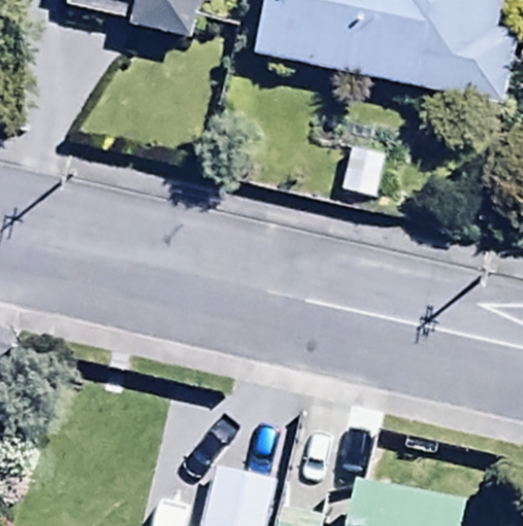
[(190,40),(198,0),(65,0),(65,5),(127,16),(125,27),(190,40)]
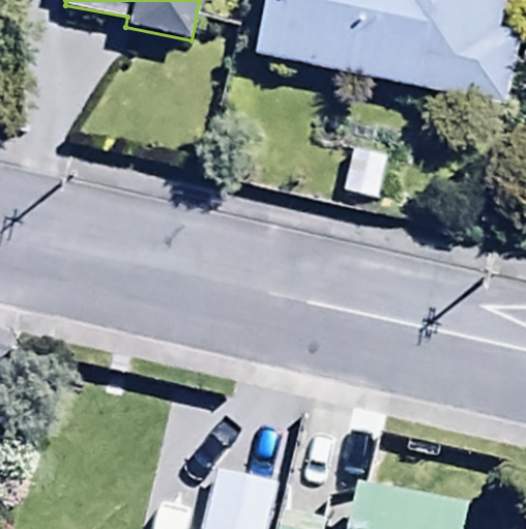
[(259,0),(249,48),(505,106),(522,32),(502,28),(507,0),(259,0)]
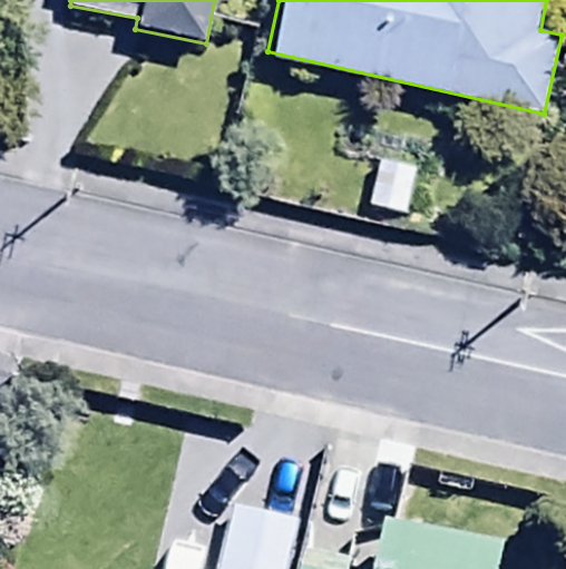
[(289,568),(300,521),(231,507),(216,568),(289,568)]
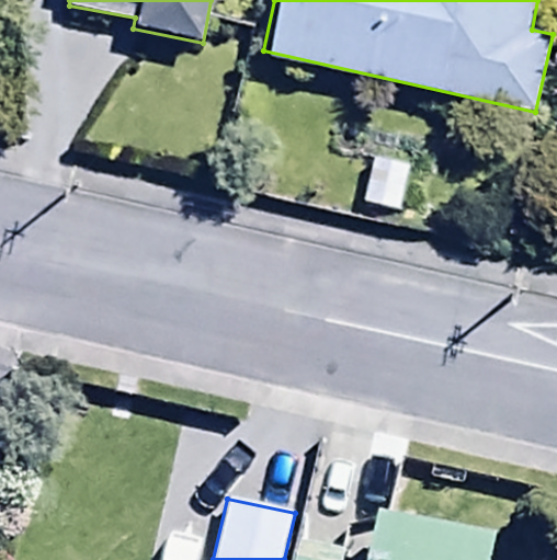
[(488,559),(493,535),(378,511),(367,559),(488,559)]
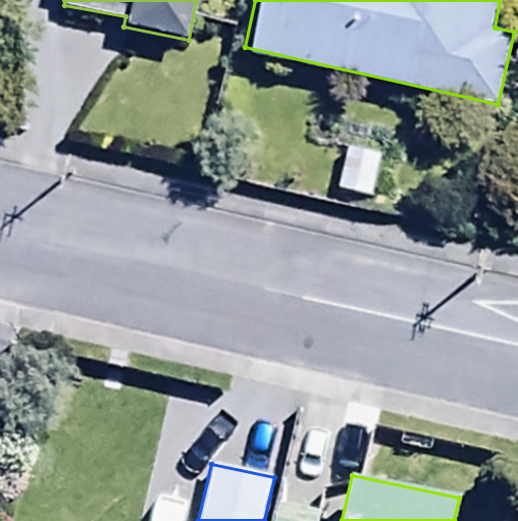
[(316,520),(318,517),(276,508),(272,520),(316,520)]
